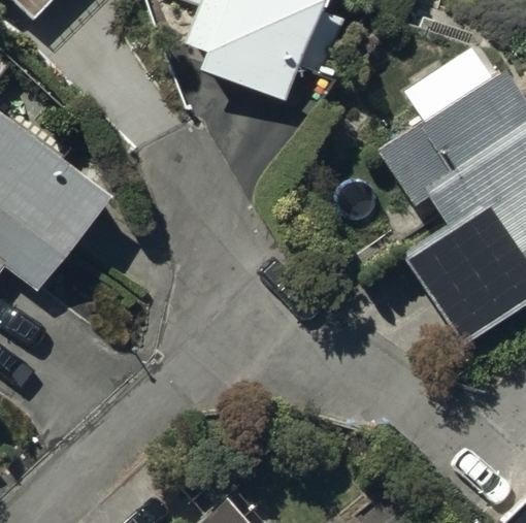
[(9,0),(33,22),(54,0),(9,0)]
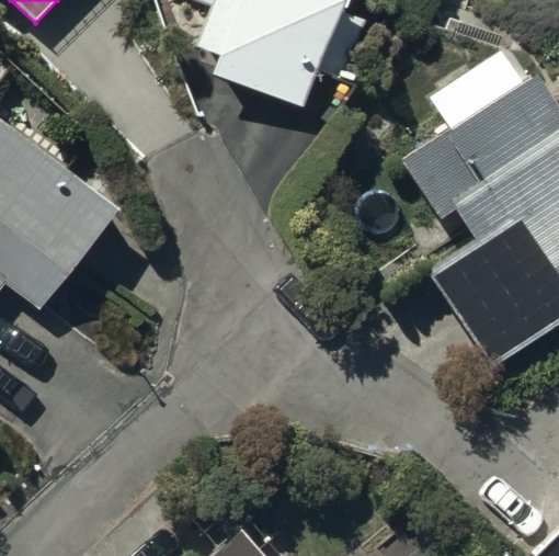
[(348,0),(189,0),(206,6),(192,47),(215,55),(209,72),(312,108),(348,0)]
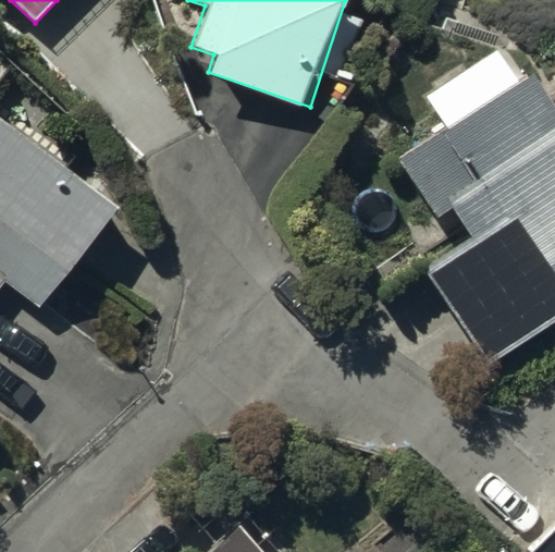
[(554,111),(526,68),(514,76),(495,49),(424,98),(444,126),(438,131),(440,135),(399,163),(438,219),(451,210),(468,235),(422,267),(489,364),(554,317),(554,268),(554,111)]
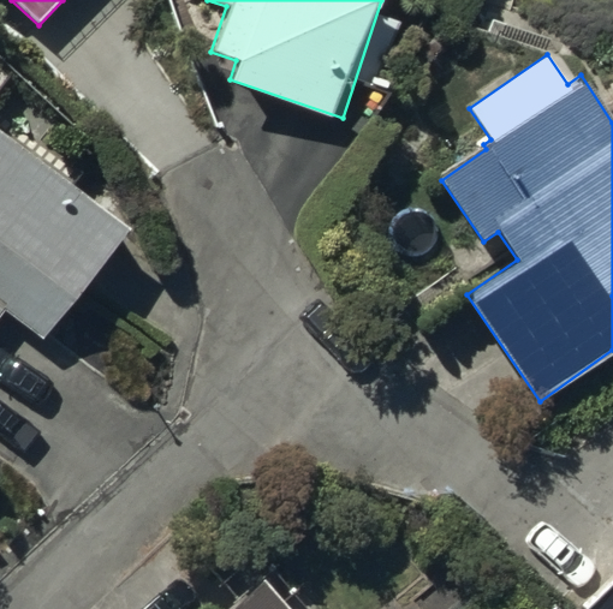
[(129,231),(0,132),(0,318),(6,311),(45,340),(129,231)]
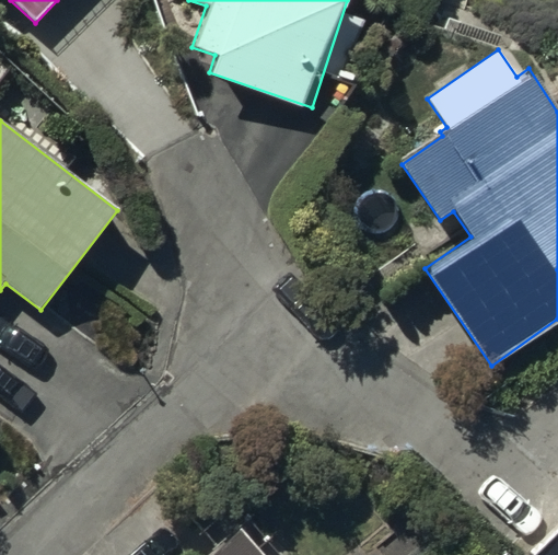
[(260,554),(236,527),(202,554),(260,554)]
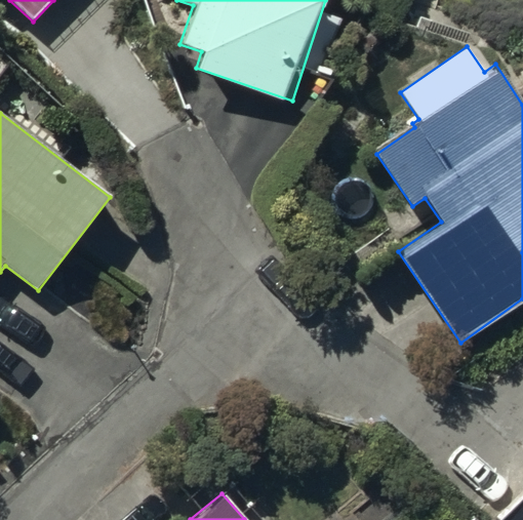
All buildings are outlined.
